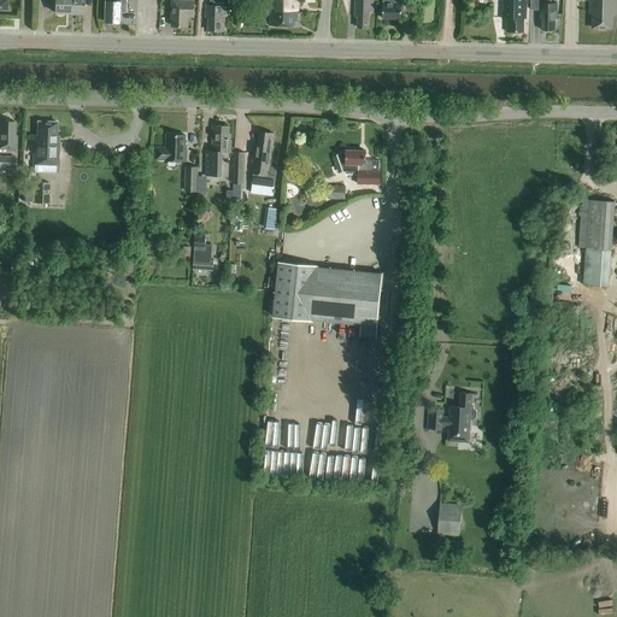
[(70,0),(54,0),(54,13),(70,13),(70,0)]
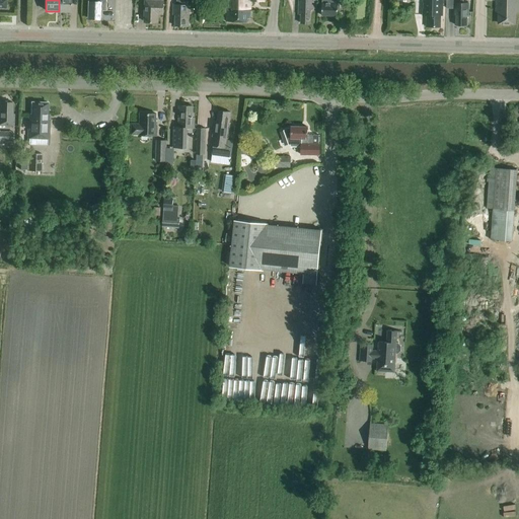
[(59,0),(59,11),(70,12),(70,0),(59,0)]
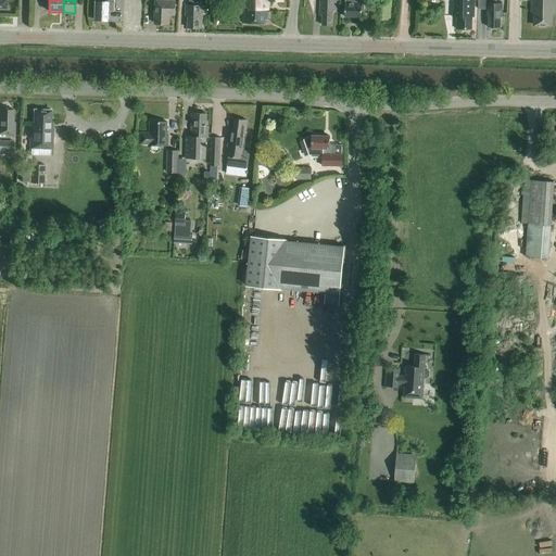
[(114,0),(96,0),(96,21),(109,21),(110,12),(114,12),(114,0)]
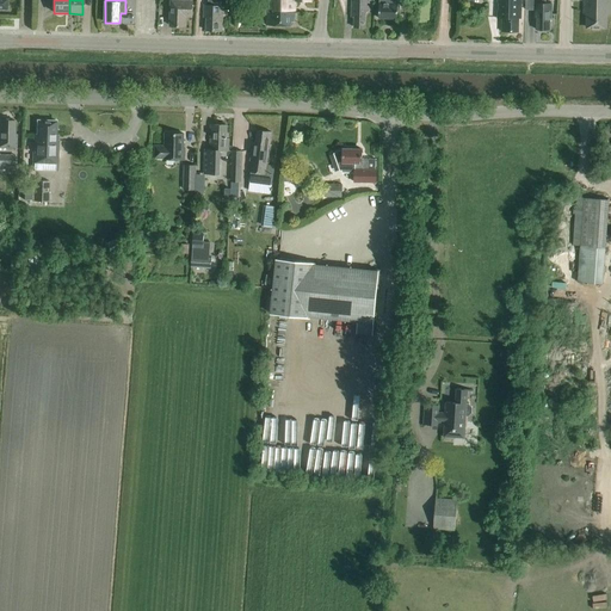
[(170,0),(171,2),(170,28),(187,28),(187,18),(193,18),(193,0),(184,0),(170,0)]
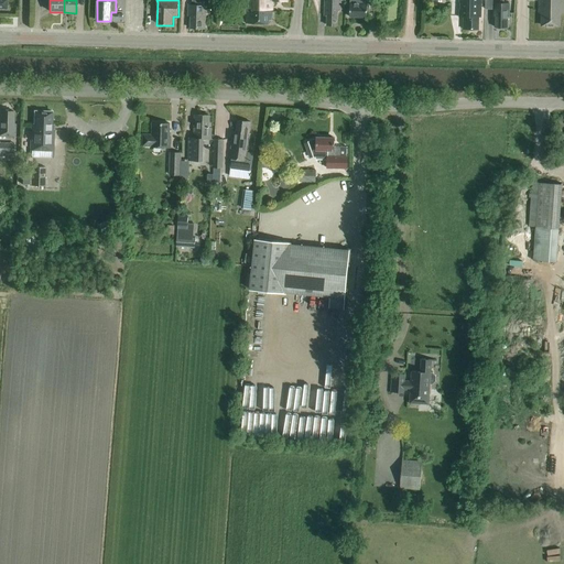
[(190,29),(205,30),(206,6),(203,6),(203,0),(192,0),(193,6),(188,6),(188,17),(191,18),(190,29)]
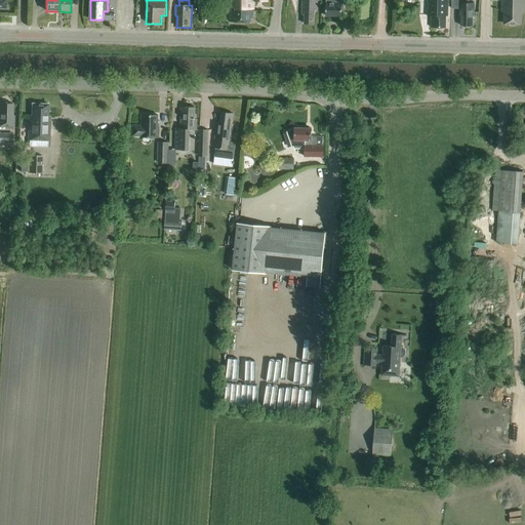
[(253,2),(268,2),(267,0),(229,0),(229,8),(225,8),(226,7),(220,7),(220,13),(229,13),(229,23),(250,23),(250,18),(253,18),(253,2)]
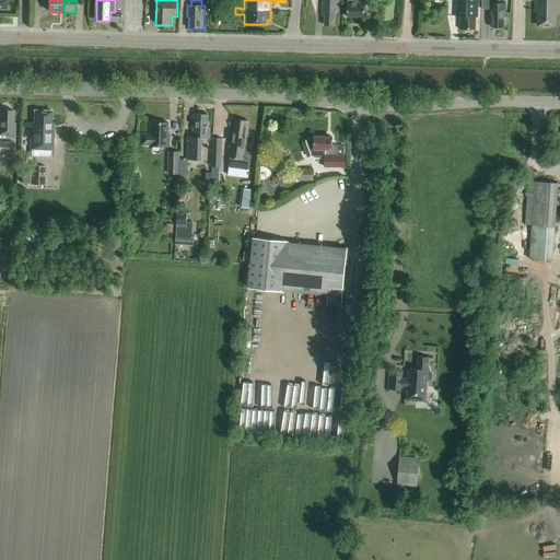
[(322,0),(323,12),(325,12),(325,26),(335,26),(335,12),(338,12),(338,0),(322,0)]
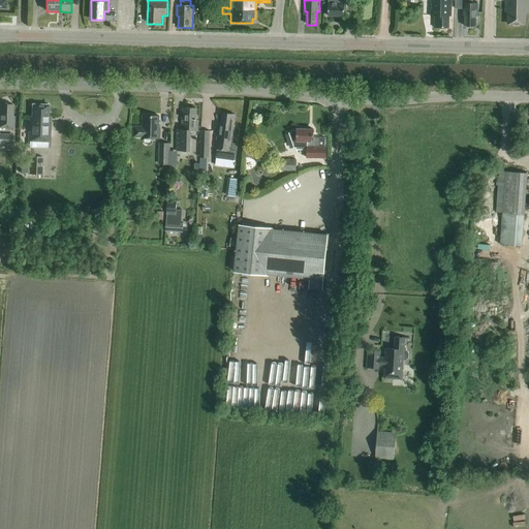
[(346,4),(346,0),(329,0),(329,4),(329,17),(344,17),(344,4),(346,4)]
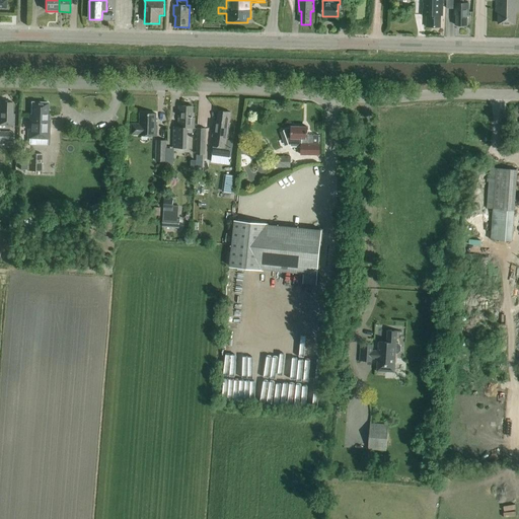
[(443,16),(443,6),(442,0),(422,0),(423,4),(423,9),(422,9),(422,16),(427,16),(426,27),(440,27),(441,16),(443,16)]
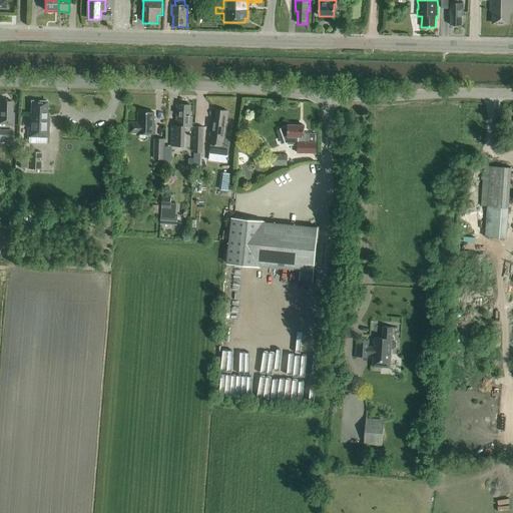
[(451,15),(450,25),(462,25),(462,15),(463,15),(463,4),(459,4),(459,0),(442,0),(442,9),(450,9),(450,15),(451,15)]
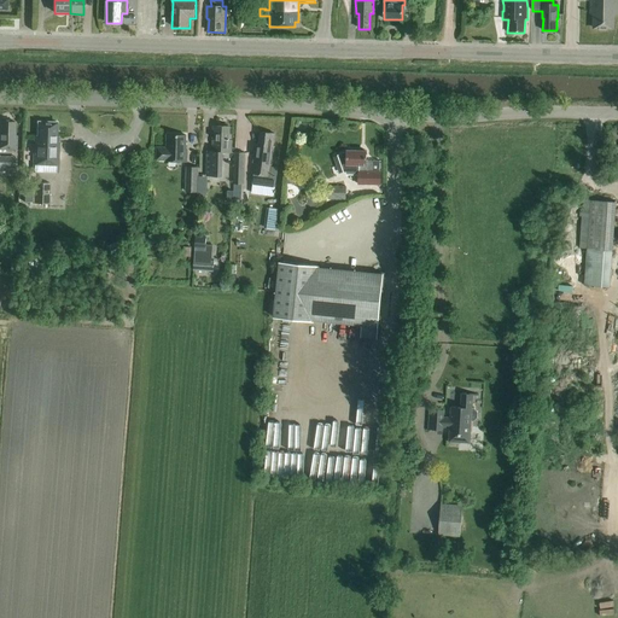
[(613,29),(613,16),(617,16),(617,0),(590,0),(590,16),(594,16),(594,29),(613,29)]
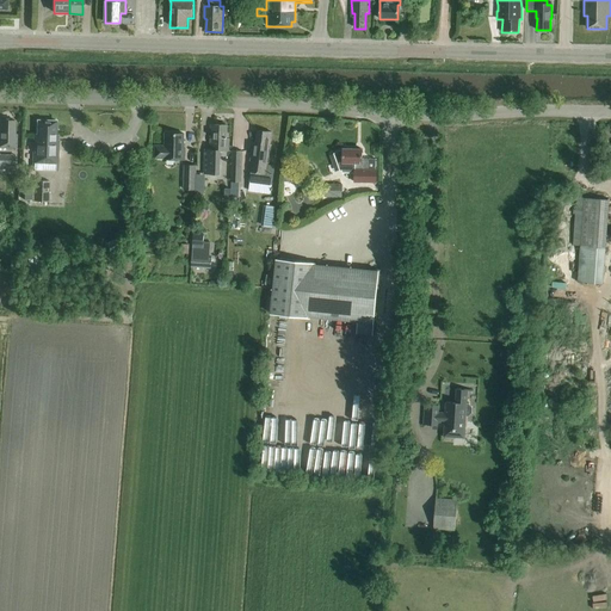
[(0,148),(16,149),(17,135),(14,135),(14,122),(0,121),(0,148)]
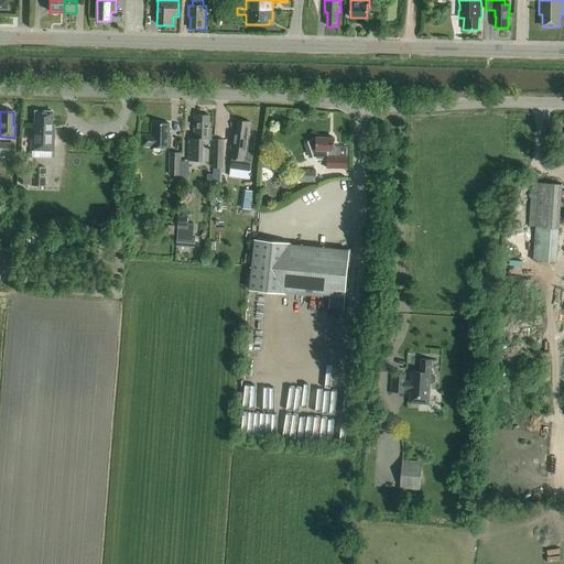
[(53,130),(53,126),(52,126),(52,112),(34,112),(34,125),(31,125),(30,151),(53,152),(54,130),(53,130)]
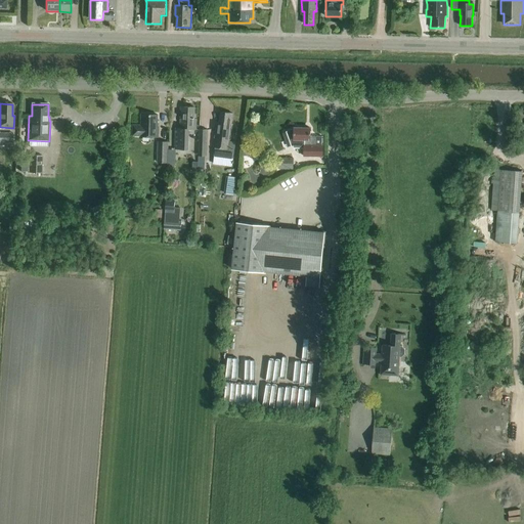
[(194,120),(194,107),(180,107),(180,129),(175,129),(174,149),(185,149),(187,147),(188,130),(195,130),(197,120),(194,120)]
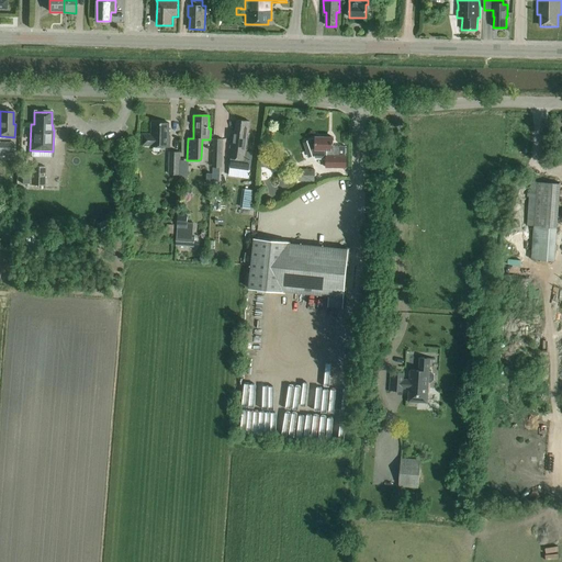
[(251,153),(247,152),(249,134),(248,134),(249,123),(236,121),(235,132),(232,132),(228,159),(231,159),(229,168),(248,170),(251,153)]
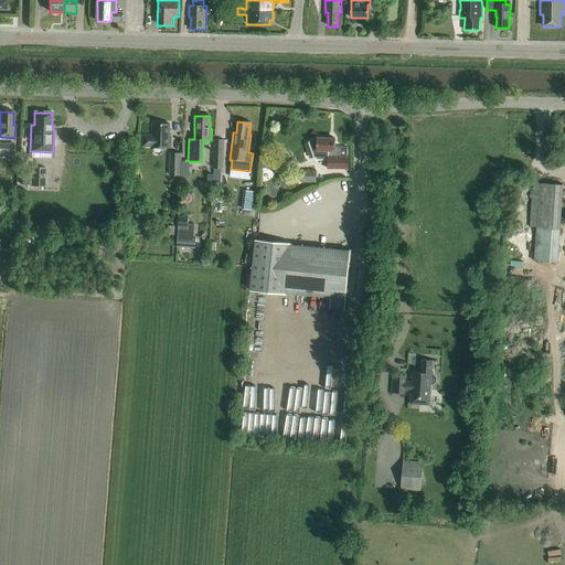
[(151,149),(171,149),(172,149),(172,138),(171,138),(171,124),(152,124),(151,135),(142,135),(142,147),(151,148),(151,149)]
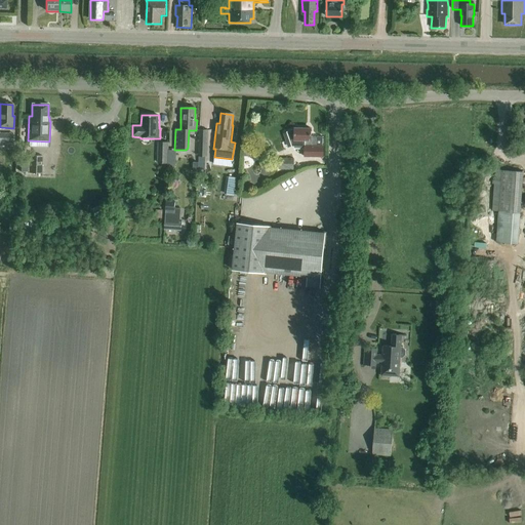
[(305,157),(323,157),(323,147),(323,137),(311,136),(311,129),(294,128),(294,130),(287,132),(293,149),(305,149),(305,157)]
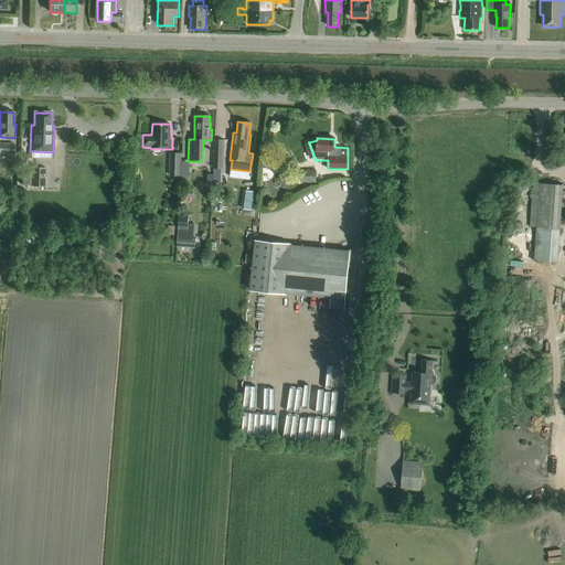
[(214,156),(223,156),(224,140),(214,140),(214,156)]
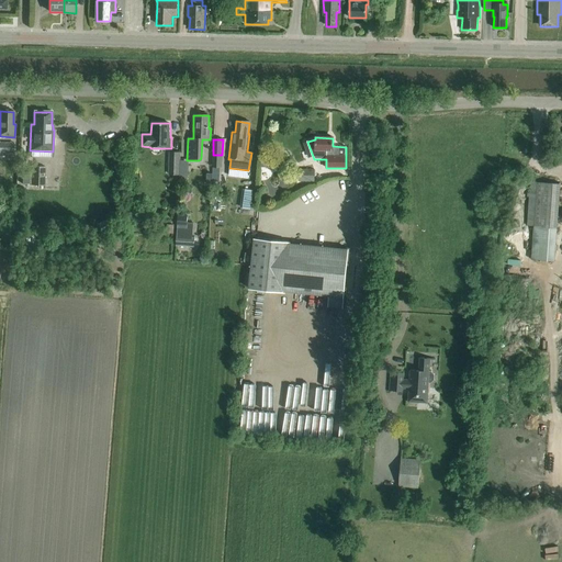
[(0,143),(0,153),(13,154),(13,143),(0,143)]
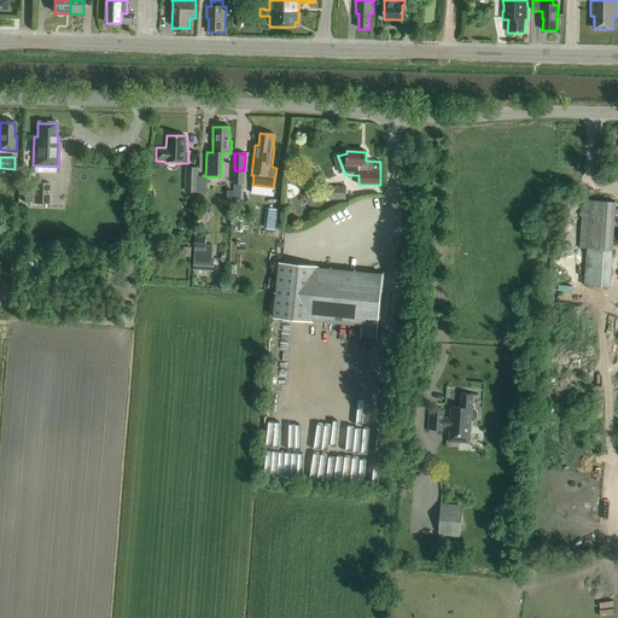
[(199,193),(200,182),(198,182),(199,168),(186,168),(186,193),(190,193),(190,198),(197,198),(197,193),(199,193)]
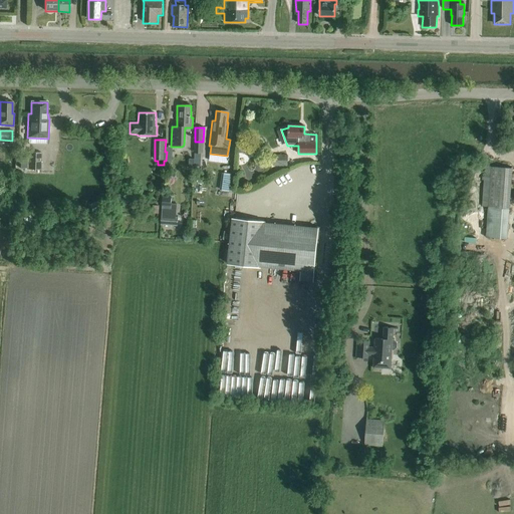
[(238,154),(249,154),(249,145),(238,145),(238,154)]
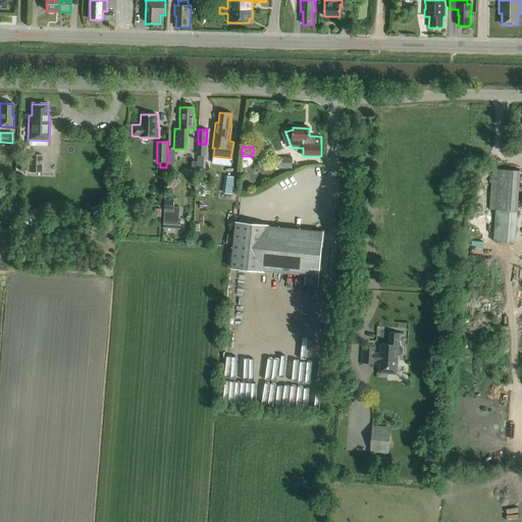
[(29,172),(42,172),(42,155),(30,155),(29,172)]
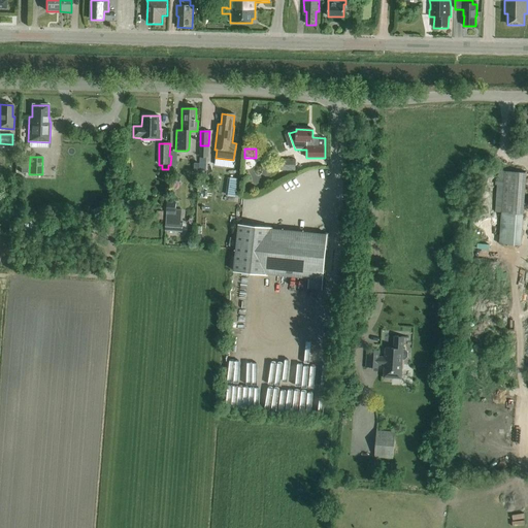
[(281,160),(281,171),(295,171),(296,160),(281,160)]
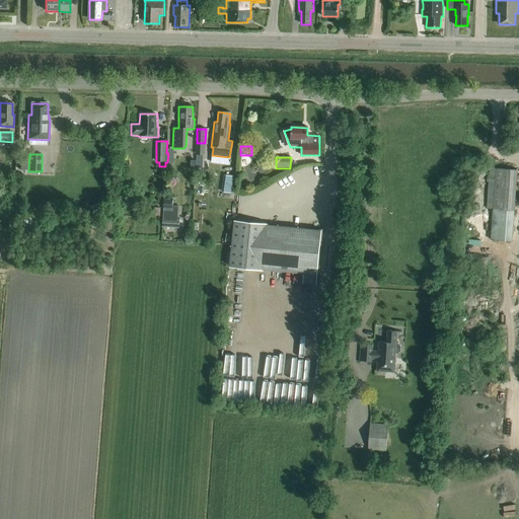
[(487,182),(489,182),(487,210),(493,210),(491,240),(512,242),(517,170),(490,168),(489,178),(487,178),(487,182)]
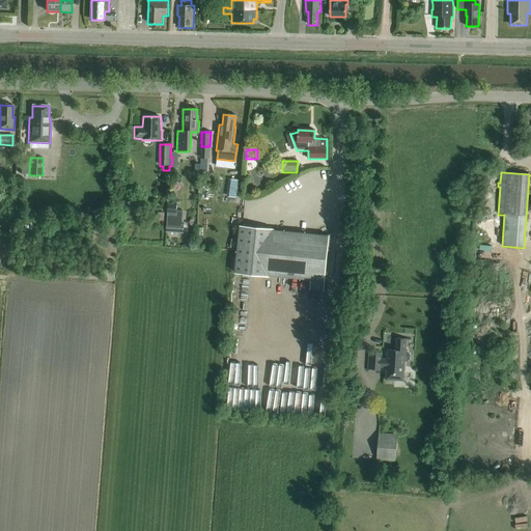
[(236,198),(239,180),(231,179),(228,197),(236,198)]
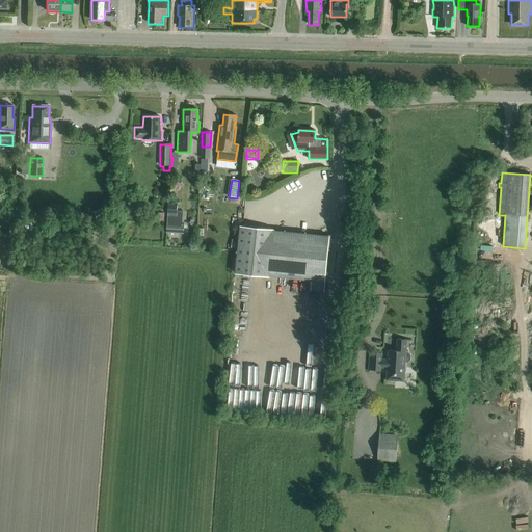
[(182,225),(183,211),(168,210),(166,234),(184,235),(184,225),(182,225)]
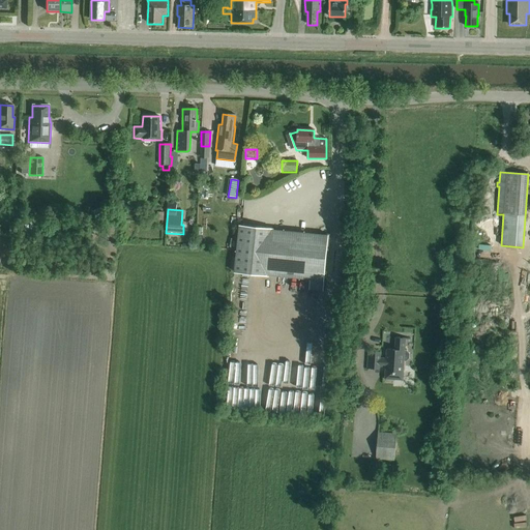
[(273,230),(239,227),(234,272),(269,275),(310,280),(308,290),(323,291),(329,236),(273,230)]
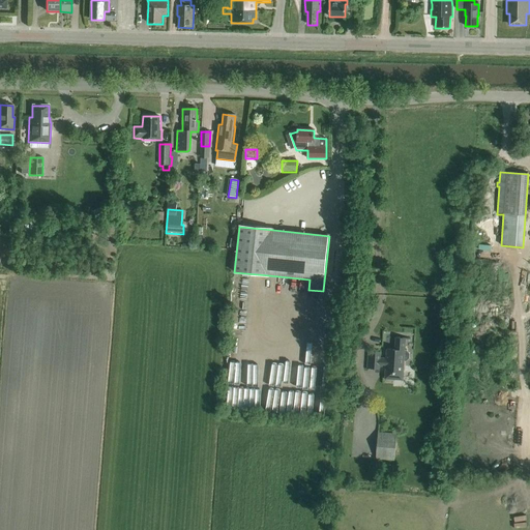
[(256,323),(256,313),(234,313),(233,323),(256,323)]
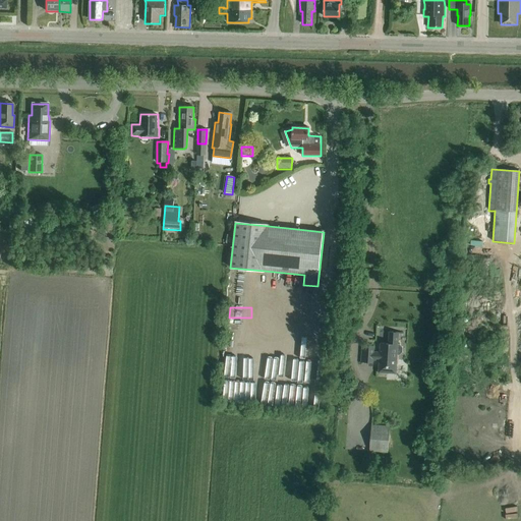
[(380,359),(379,367),(396,368),(397,355),(399,355),(402,353),(403,348),(400,345),(398,345),(399,334),(403,334),(403,333),(389,332),(389,344),(381,343),(380,354),(373,354),(373,346),(359,345),(359,347),(361,347),(360,362),(358,361),(358,362),(372,363),(373,359),(380,359)]
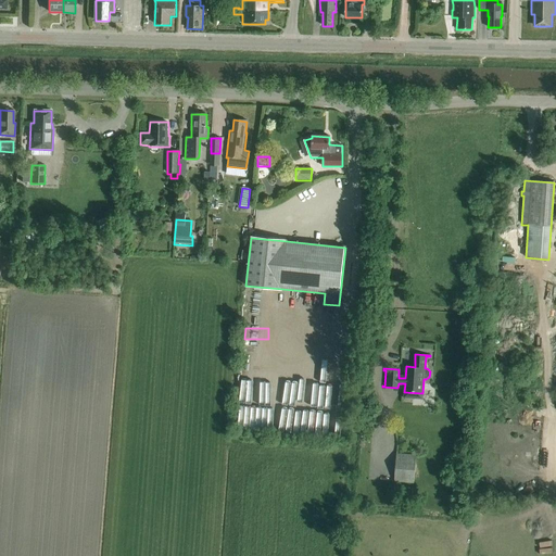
[(394,481),(414,483),(416,458),(396,456),(394,481)]
